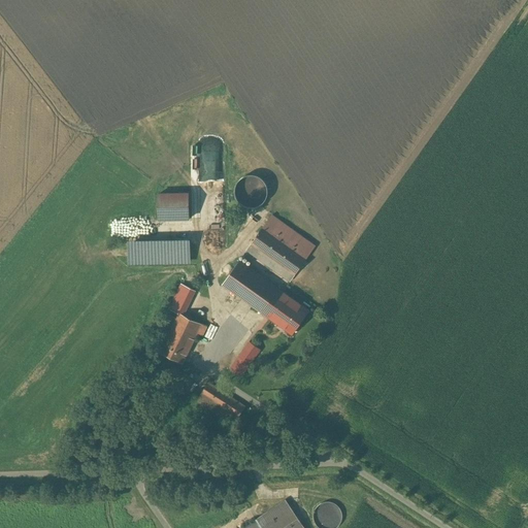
[(244,196),(242,203),(258,205),(263,178),(236,174),(232,194),(244,196)]
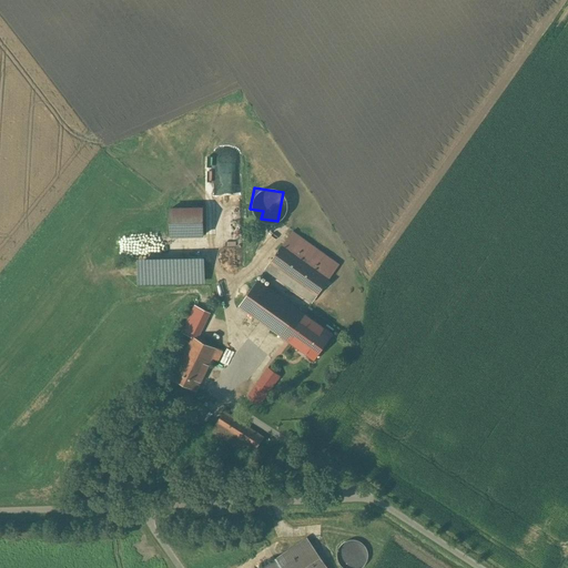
[(170,209),(171,235),(204,235),(204,208),(170,209)]
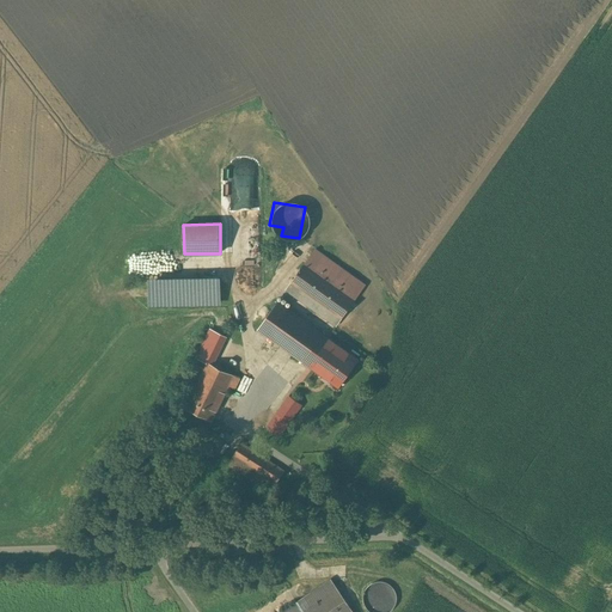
[(237,254),(255,252),(254,233),(236,234),(237,254)]
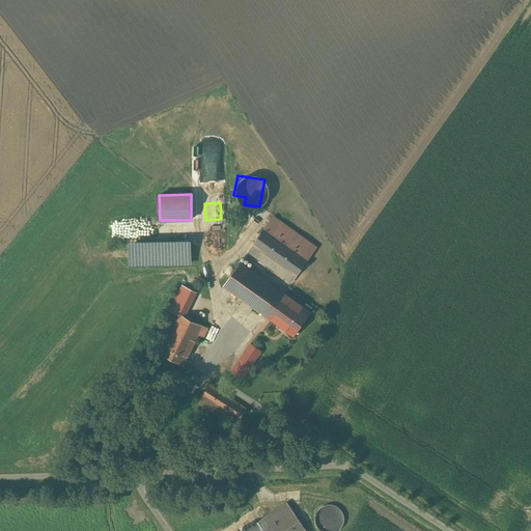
[(274,216),(253,246),(297,276),(317,247),(274,216)]
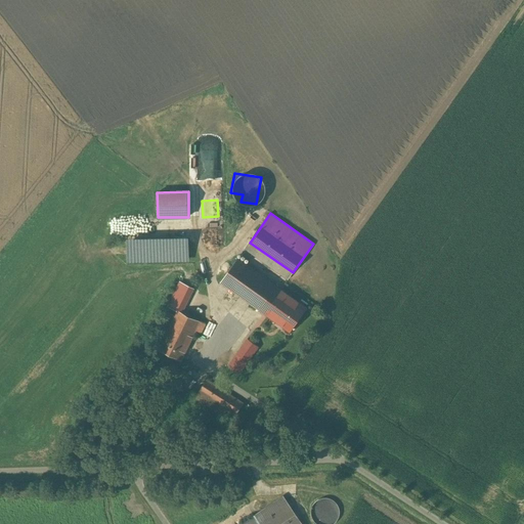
[(189,238),(128,239),(129,262),(189,262),(189,238)]
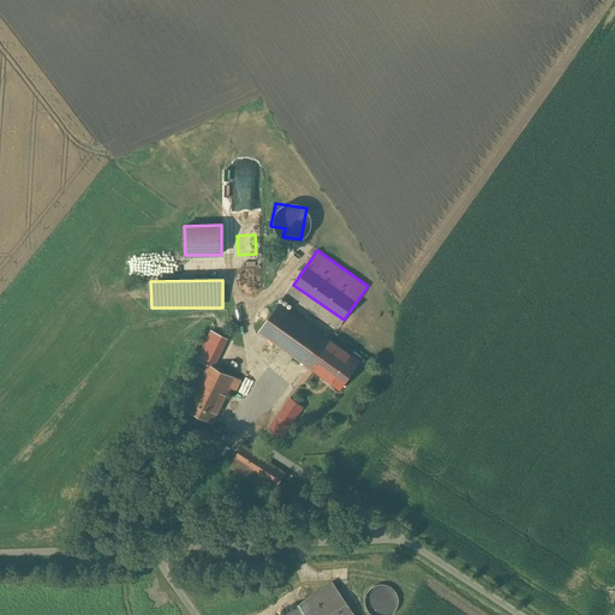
[(279,304),(260,330),(310,366),(329,340),(279,304)]
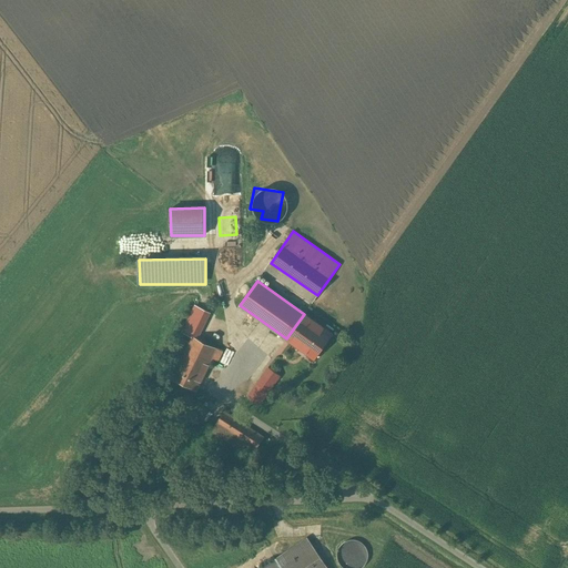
[(195,305),(182,332),(192,337),(172,378),(196,391),(217,348),(198,338),(210,313),(195,305)]
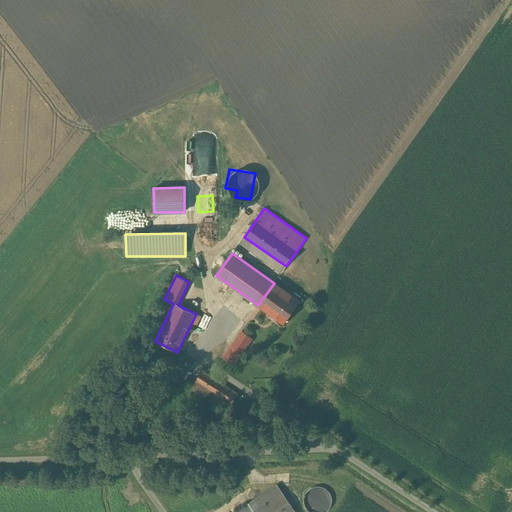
[(274,283),(258,305),(283,324),(300,301),(274,283)]
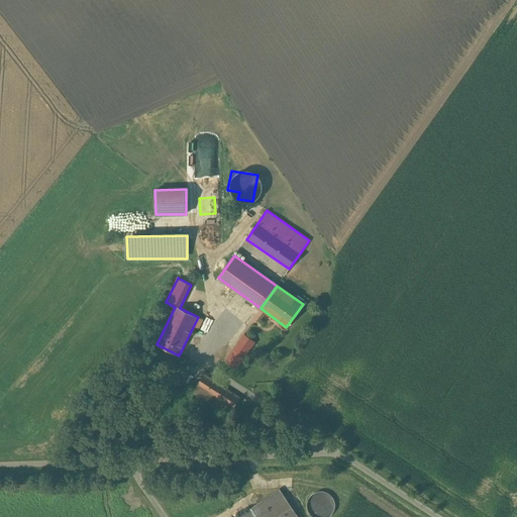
[(243,334),(224,360),(235,369),(255,342),(243,334)]
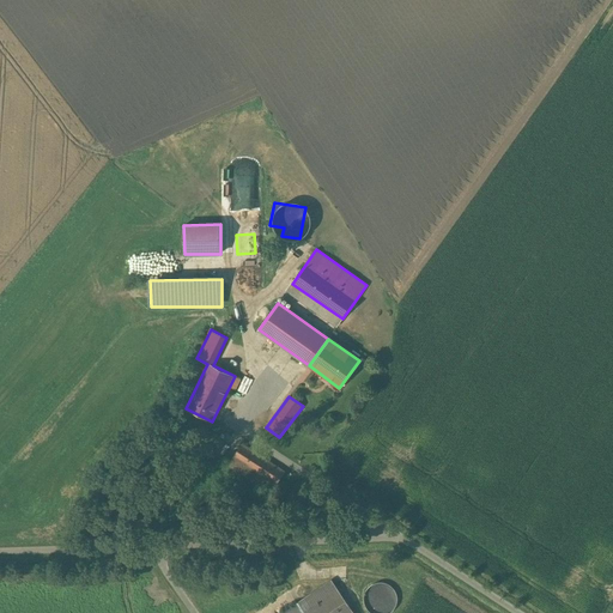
[(242,444),(234,456),(277,485),(285,473),(242,444)]
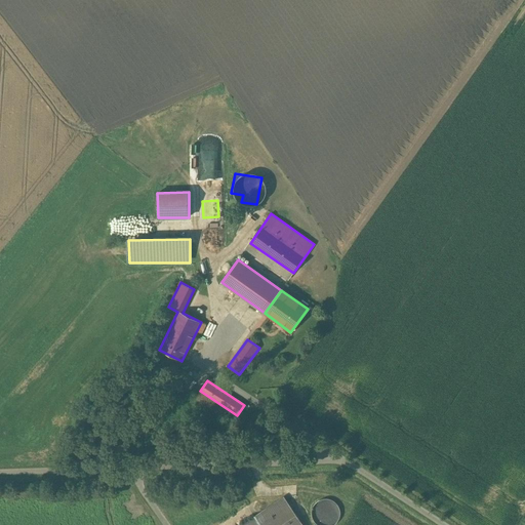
[(301,524),(284,498),(255,518),(259,524),(301,524)]
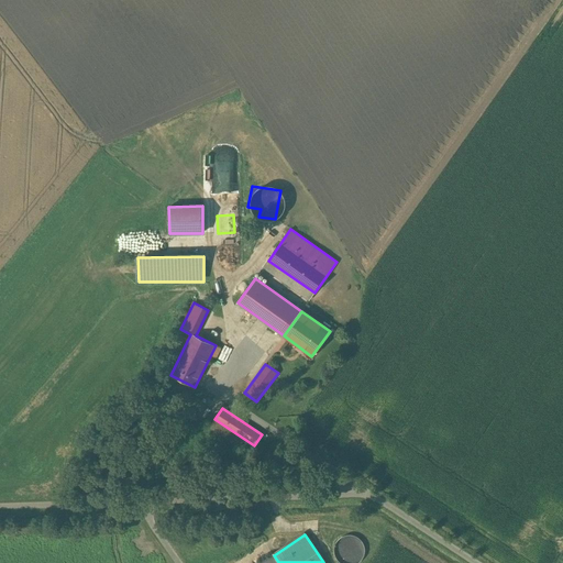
[(335,545),(335,549),(335,552),(337,554),(338,558),(340,560),(342,562),(344,562),(355,562),(356,562),(359,561),(362,559),(363,556),(364,554),(365,551),(365,548),(365,545),(364,542),(362,540),(360,538),(357,536),(354,534),(352,534),(349,534),(345,536),(343,537),(341,538),(339,540),(337,543),(335,545)]
